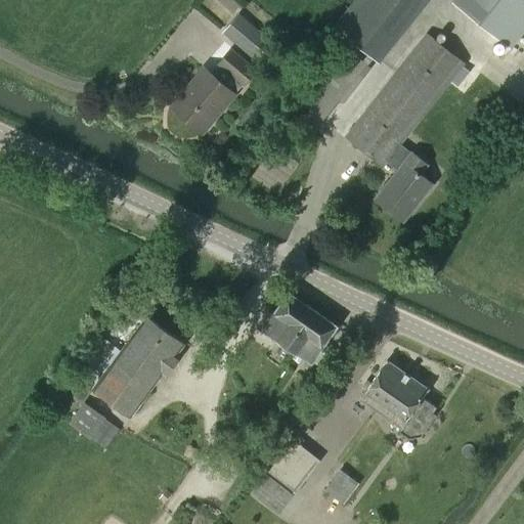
[(510,47),(523,29),(523,0),(477,0),(467,13),(510,47)]
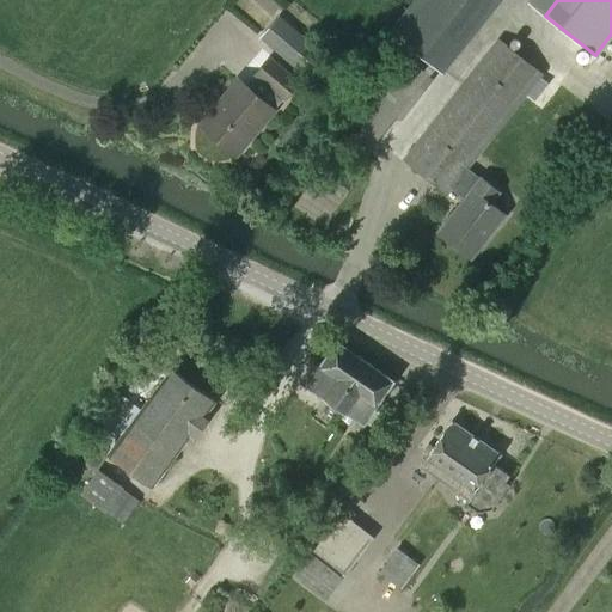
[(259,38),(304,77),(324,54),(279,16),(259,38)]
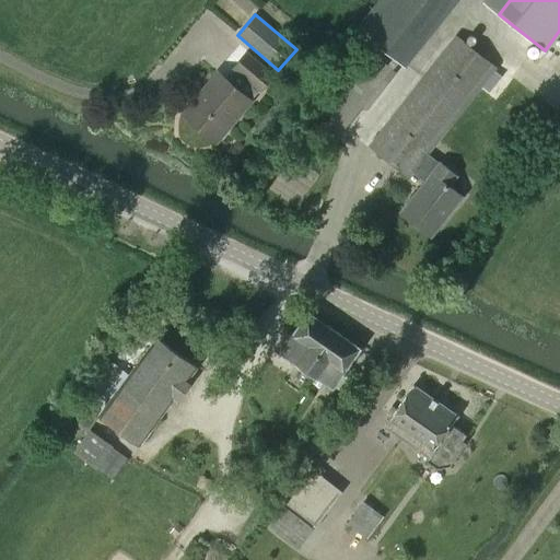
[(428,154),(496,67),(456,36),(370,146),(409,177),(412,173),(424,183),(410,201),(416,206),(406,218),(431,236),(462,197),(448,186),(456,176),(440,163),(440,164),(428,154)]
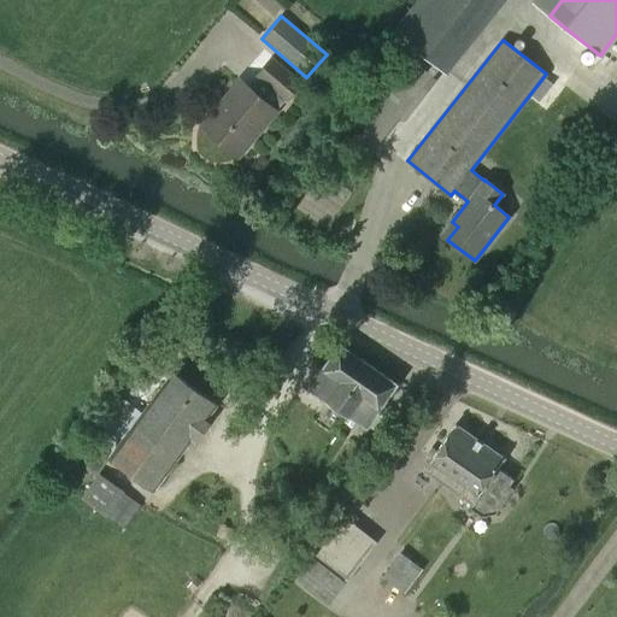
[(277,109),(283,100),(286,103),(304,83),(272,57),(256,77),(257,78),(251,86),(240,76),(199,124),(240,158),(280,111),(277,109)]
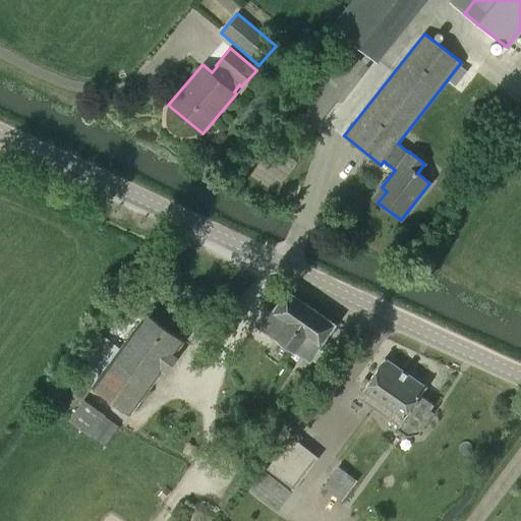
[(319,83),(303,104),(322,118),(338,99),(319,83)]
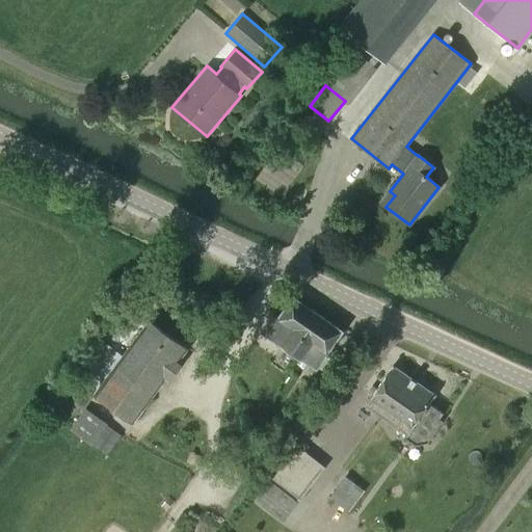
[(292,350),(318,314),(293,296),(277,318),(272,315),(262,330),(283,345),(283,344),(292,350)]
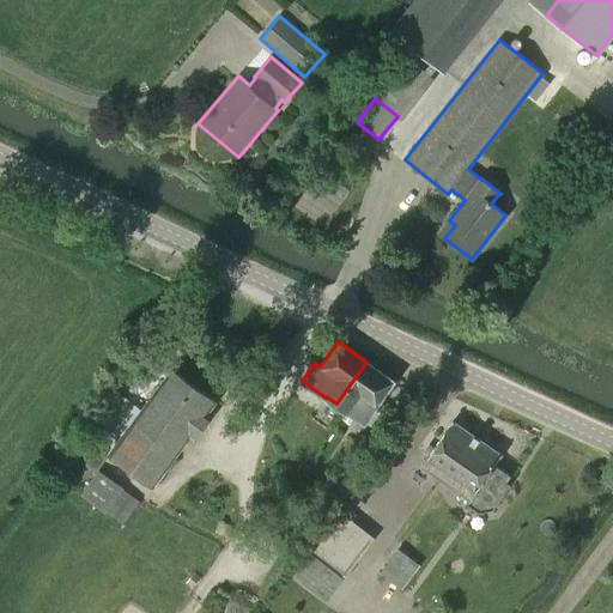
[(394,381),(366,362),(337,404),(364,424),(394,381)]
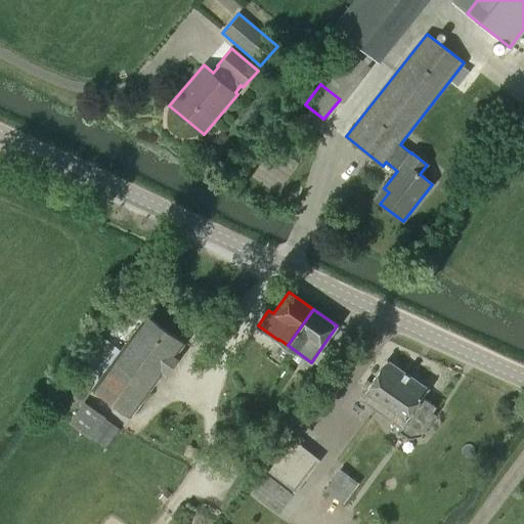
[(121,350),(93,388),(132,417),(163,374),(166,376),(180,356),(177,354),(184,343),(146,315),(121,350)]
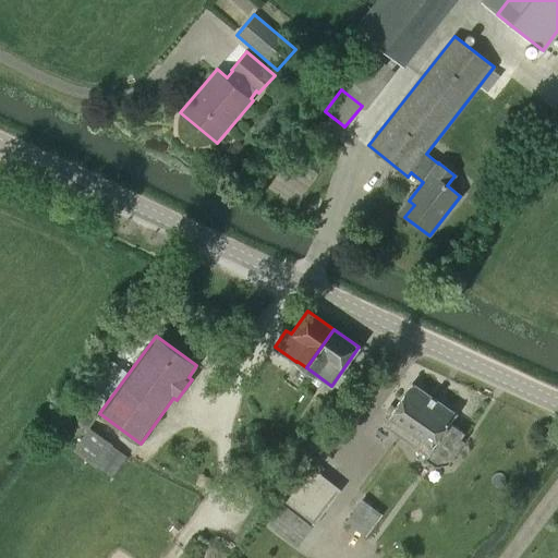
[(384,423),(400,434),(404,428),(413,434),(436,400),(412,384),(384,423)]
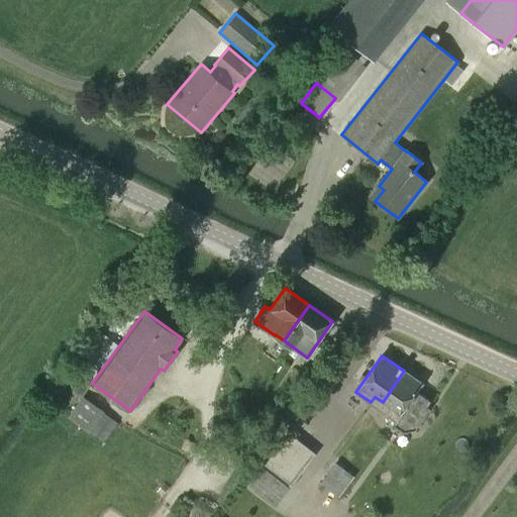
[(422,384),(404,371),(383,402),(375,397),(371,402),(396,420),(395,426),(404,432),(416,430),(430,409),(427,406),(430,401),(416,391),(422,384)]
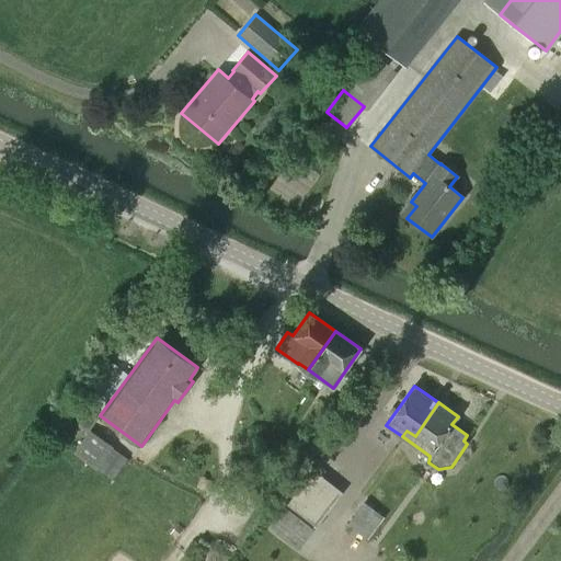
[(91,428),(73,453),(98,471),(115,446),(91,428)]
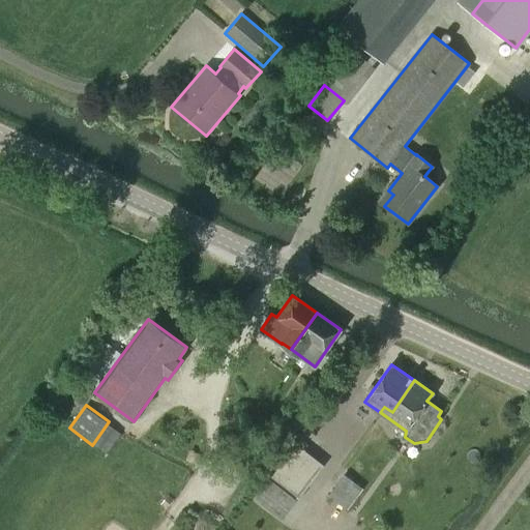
[(298,497),(322,466),(296,445),(272,476),(298,497)]
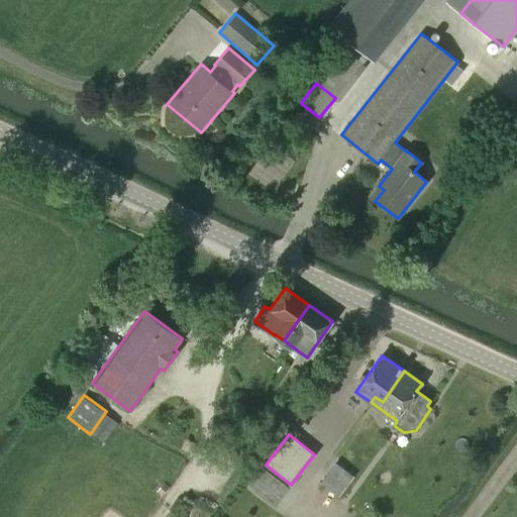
[(336,496),(351,476),(336,462),(320,484),(336,496)]
